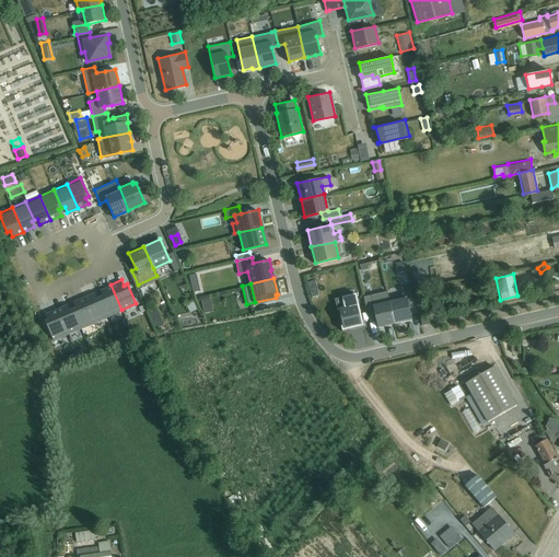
[(100,296),(108,315),(121,310),(111,285),(100,289),(102,294),(100,296)]
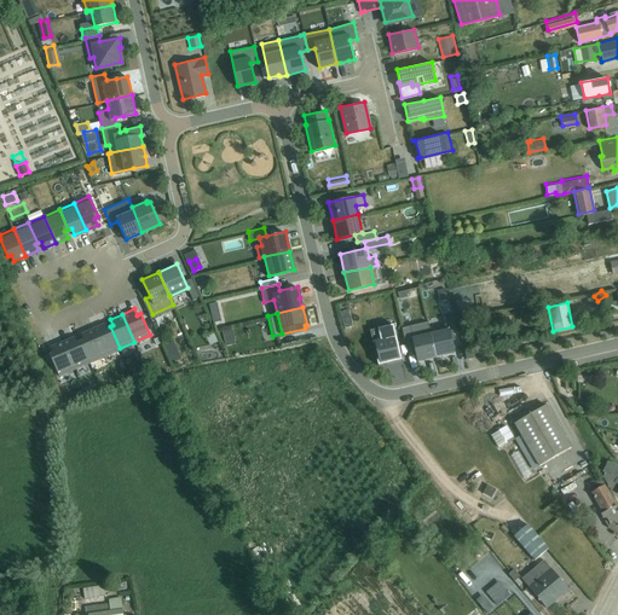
[(429,331),(435,355),(455,350),(450,332),(457,330),(454,314),(442,317),(444,328),(429,331)]
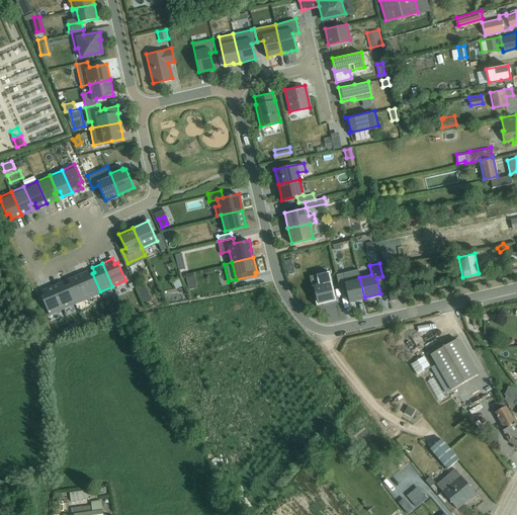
[(342,271),(345,285),(349,302),(364,297),(359,277),(357,268),(342,271)]
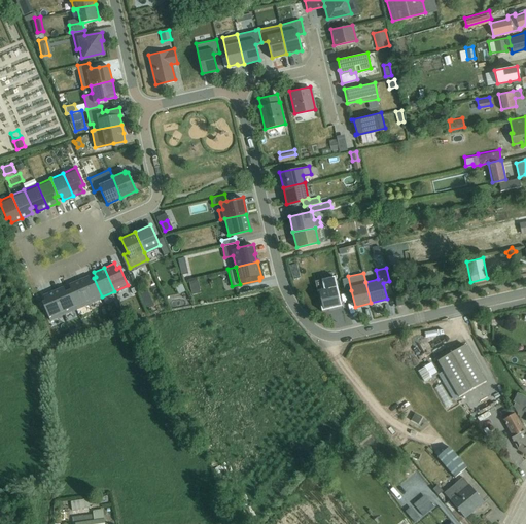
[(78,279),(89,303),(102,297),(94,278),(91,279),(89,274),(78,279)]
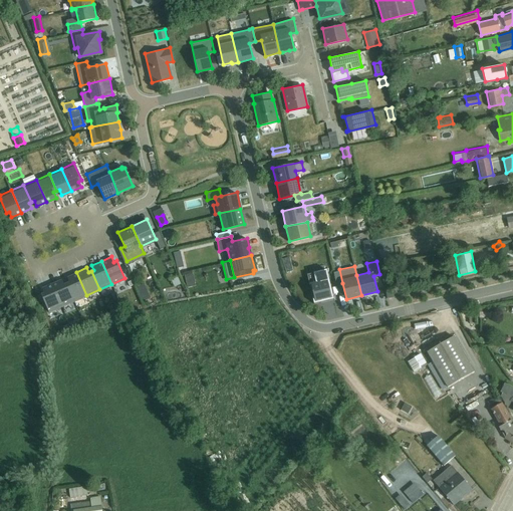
[(333,297),(326,268),(306,273),(313,302),(333,297)]
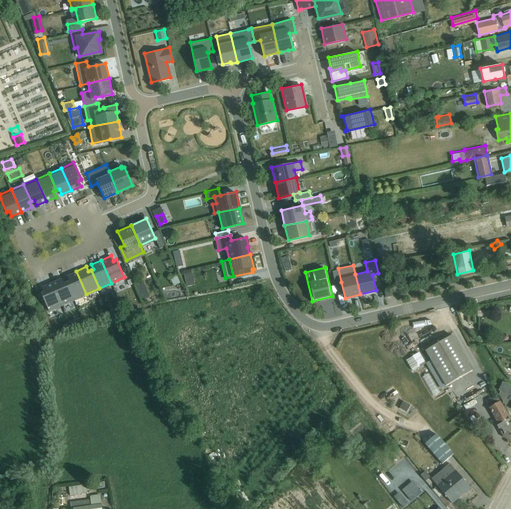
[(211,273),(217,278),(221,272),(215,268),(211,273)]
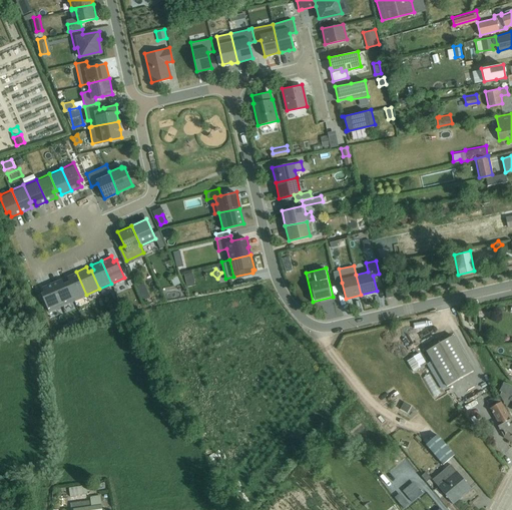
[(342,283),(339,269),(333,271),(336,285),(342,283)]
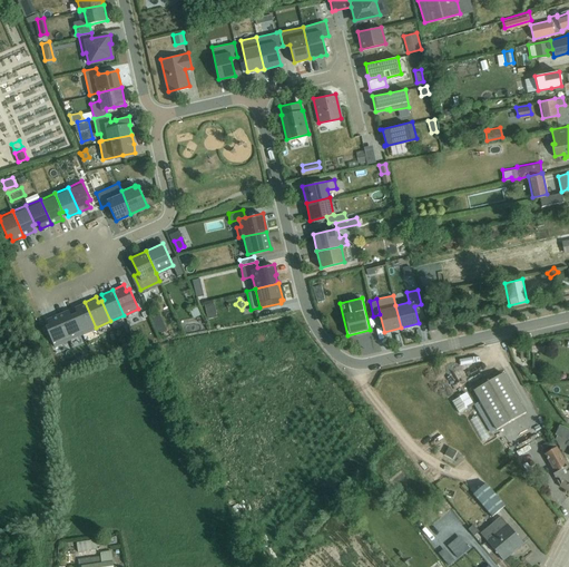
[(213,301),(204,304),(207,318),(216,315),(213,301)]
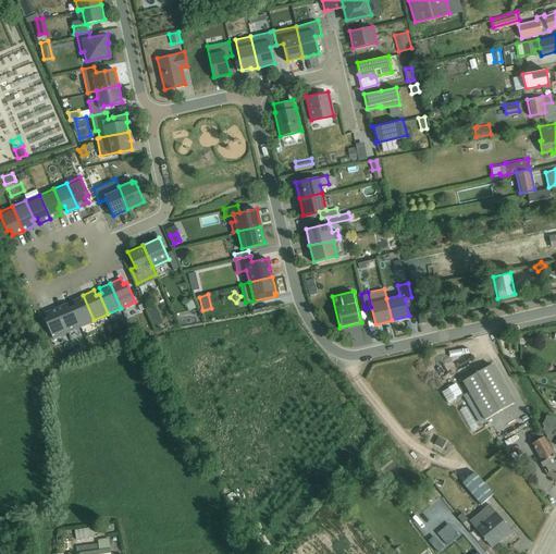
[(72,306),(79,325),(94,320),(83,295),(72,299),(74,305),(72,306)]
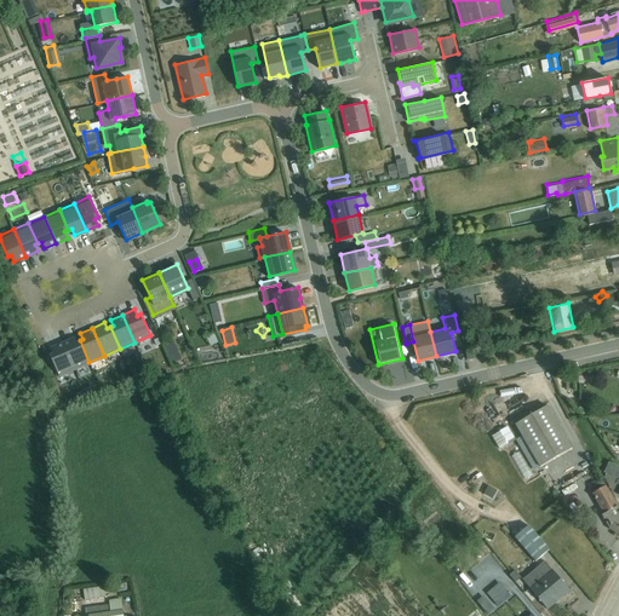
[(213,330),(205,333),(210,345),(217,341),(213,330)]
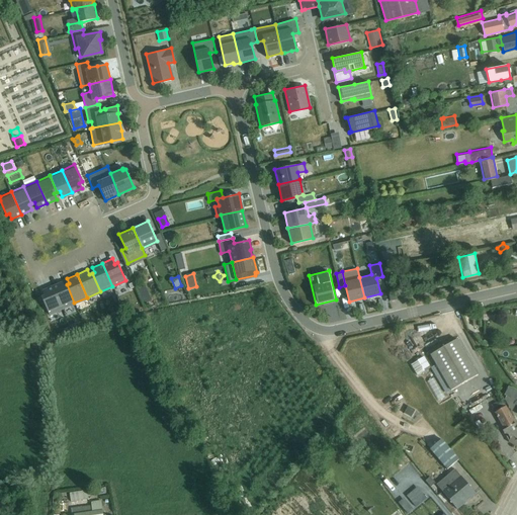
[(52,284),(62,308),(74,303),(67,284),(64,285),(62,280),(52,284)]
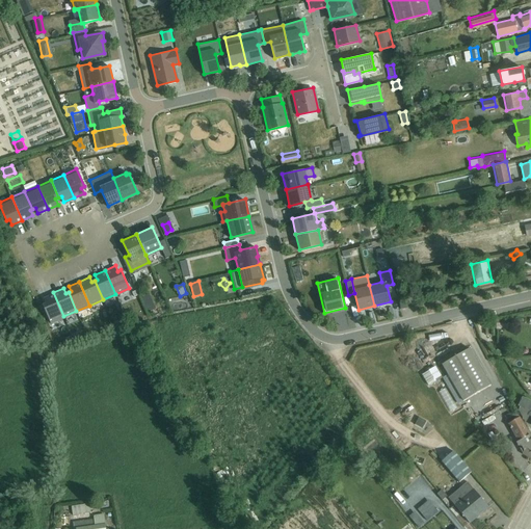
[(151,291),(143,294),(149,308),(156,305),(151,291)]
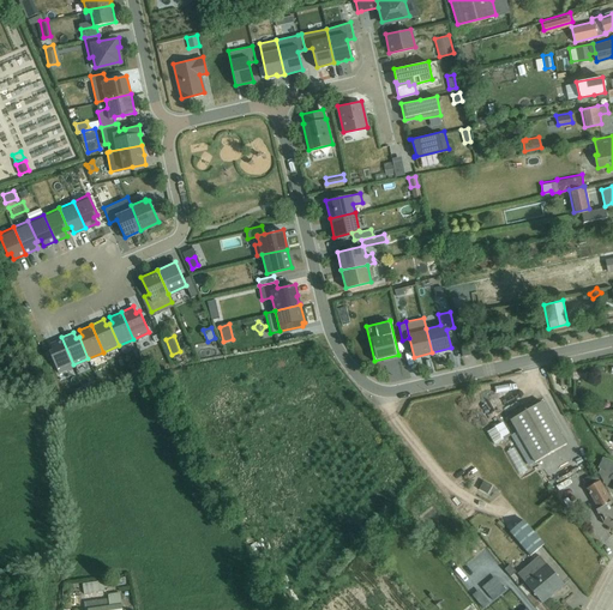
[(73,364),(61,337),(49,343),(52,349),(48,350),(58,372),(73,364)]
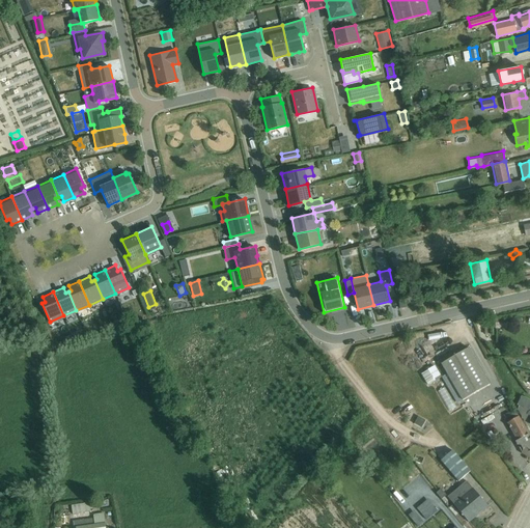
[(410,349),(416,358),(431,349),(425,339),(410,349)]
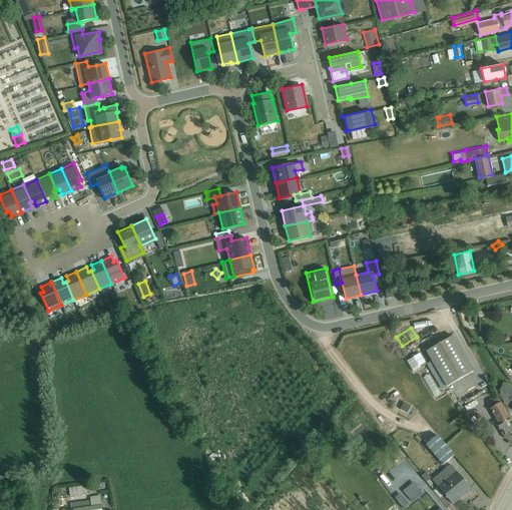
[(431,359),(426,362),(441,388),(473,369),(450,330),(423,346),(431,359)]
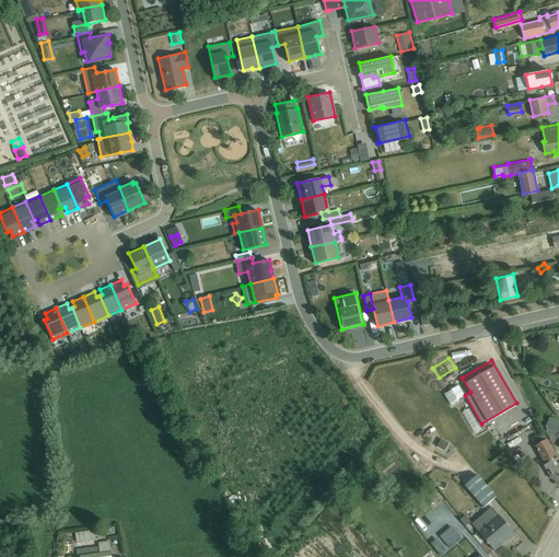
[(451,404),(465,395),(457,383),(451,387),(451,389),(443,392),(451,404)]
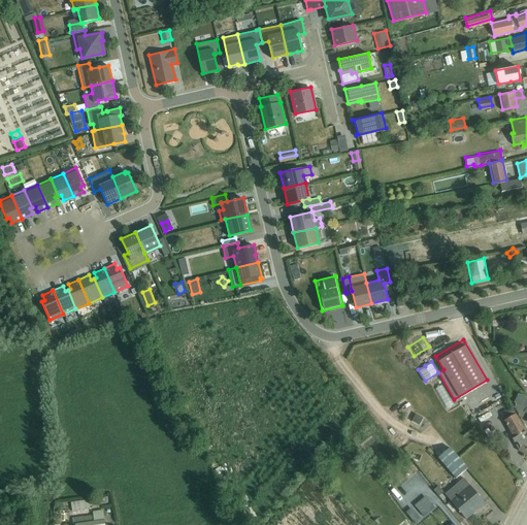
[(526,397),(518,392),(513,401),(515,402),(514,405),(521,418),(524,411),(526,412),(526,397)]
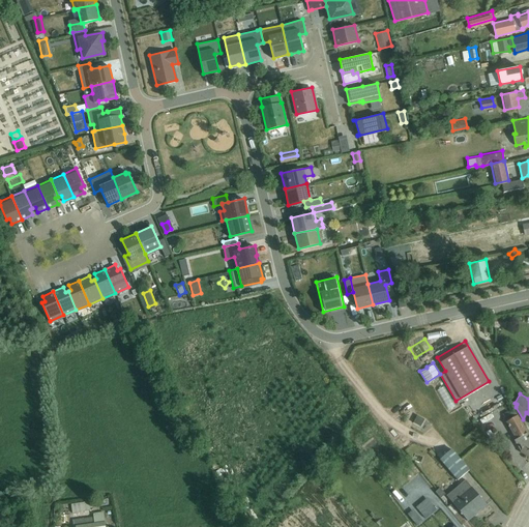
[(485,422),(496,415),(492,409),(480,416),(485,422)]
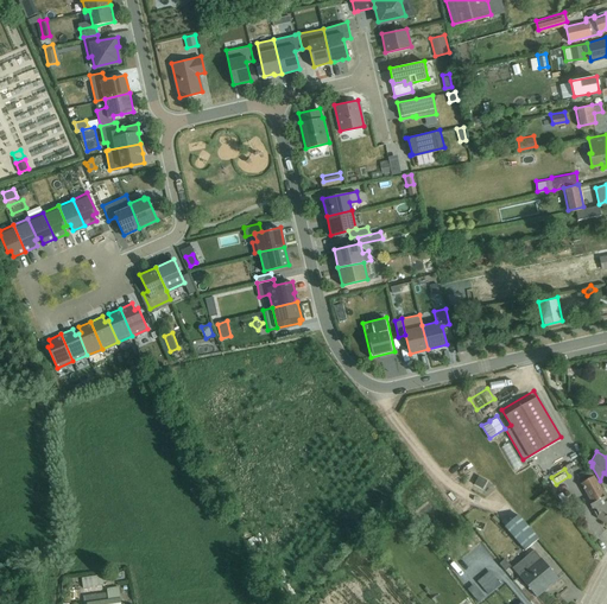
[(589,469),(585,471),(588,477),(580,482),(592,502),(589,503),(592,507),(595,508),(599,512),(596,515),(606,520),(606,498),(605,494),(593,474),(593,475),(589,469)]
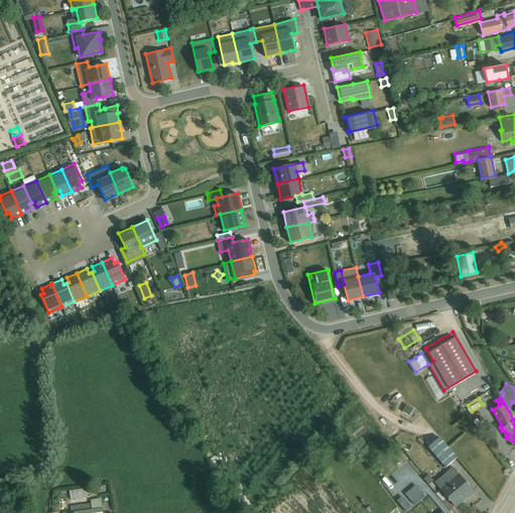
[(405,403),(401,410),(408,413),(412,406),(405,403)]
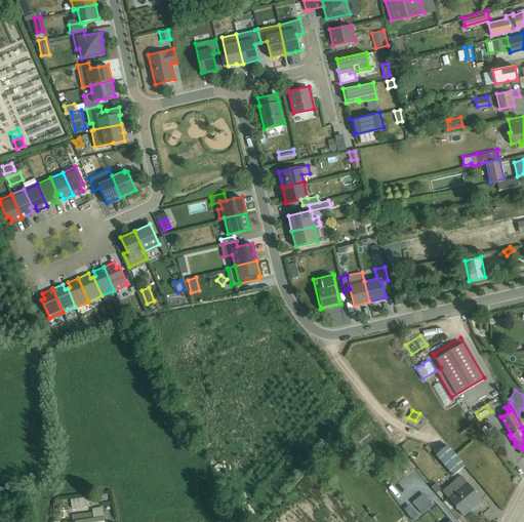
[(446,443),(435,453),(452,474),(465,465),(446,443)]
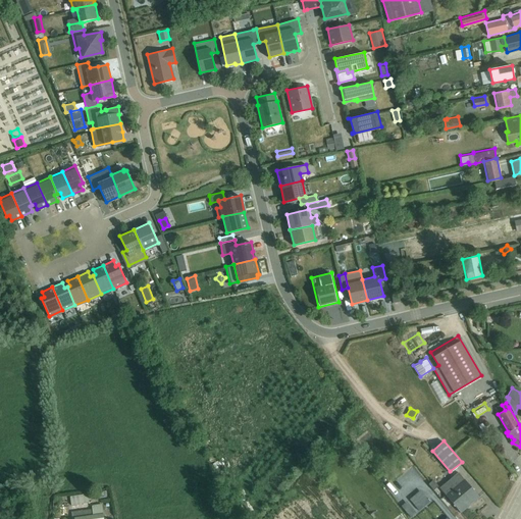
[(218,458),(212,462),(218,473),(224,469),(218,458)]
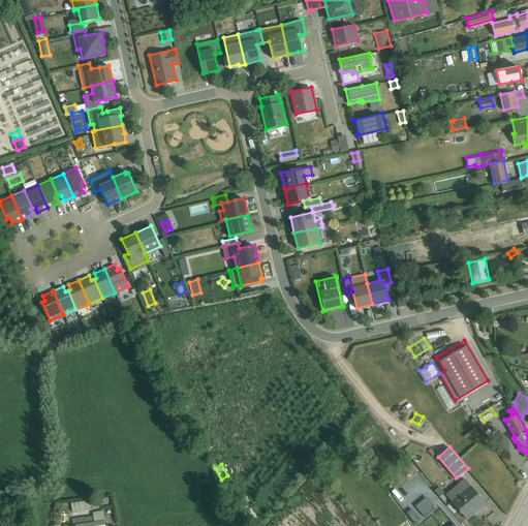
[(464,476),(445,493),(466,518),(485,502),(464,476)]
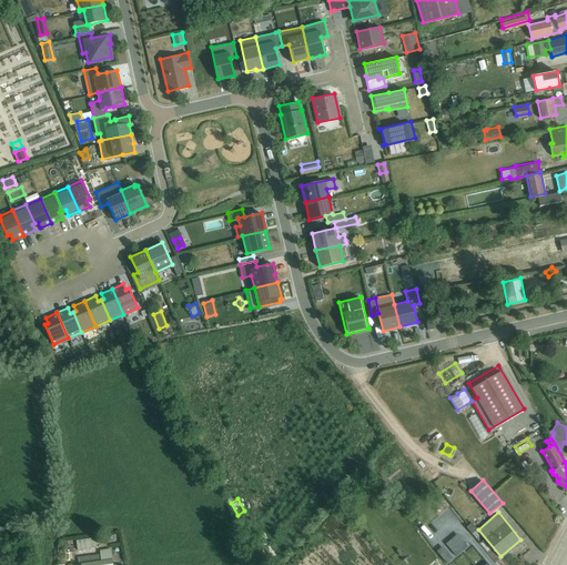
[(467,523),(473,530),(478,525),(474,518),(467,523)]
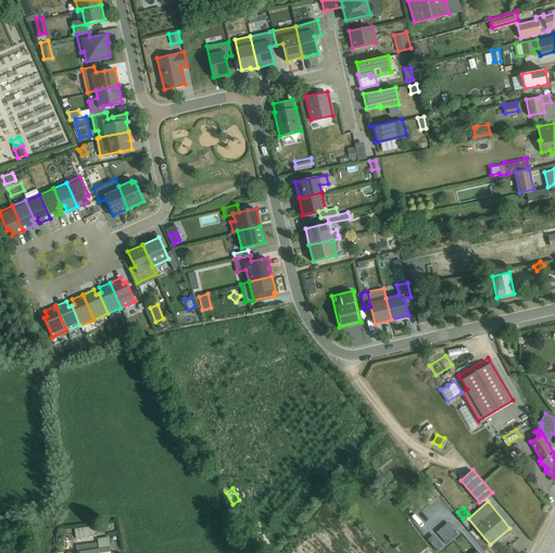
[(78,524),(78,527),(74,527),(75,536),(97,533),(96,524),(85,525),(84,524),(78,524)]
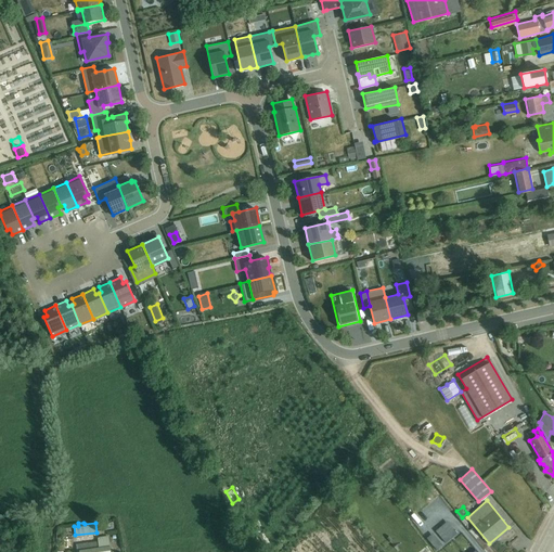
[(78,551),(110,551),(108,534),(97,535),(98,539),(76,542),(76,550),(78,550),(78,551)]
